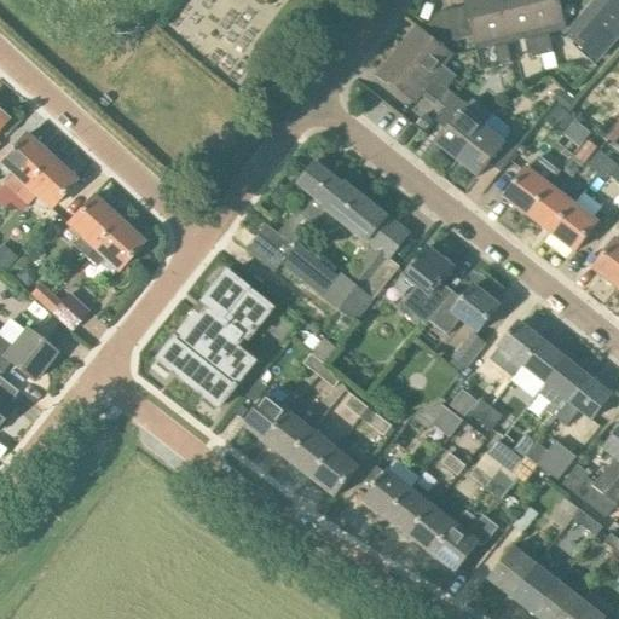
[(466,7),(473,39),(475,51),(496,46),(499,65),(512,63),(508,45),(507,45),(505,45),(495,0),(463,0),(466,7)]
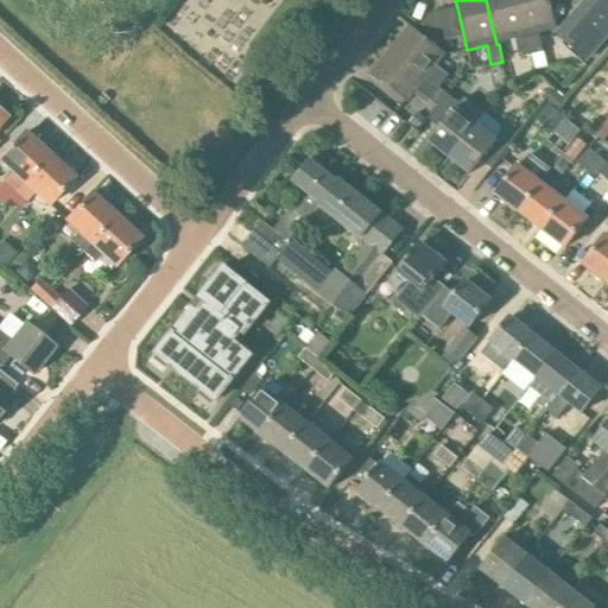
[(486,0),(496,44),(498,44),(499,44),(498,43),(517,38),(520,57),(532,55),(518,0),(486,0)]
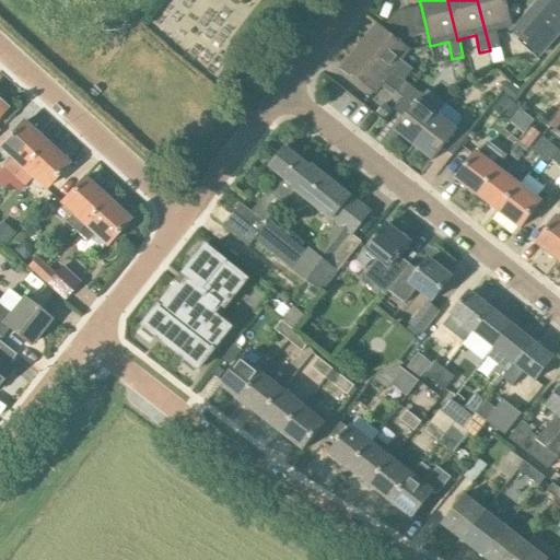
[(477,0),(490,51),(501,49),(497,32),(513,27),(505,0),(477,0)]
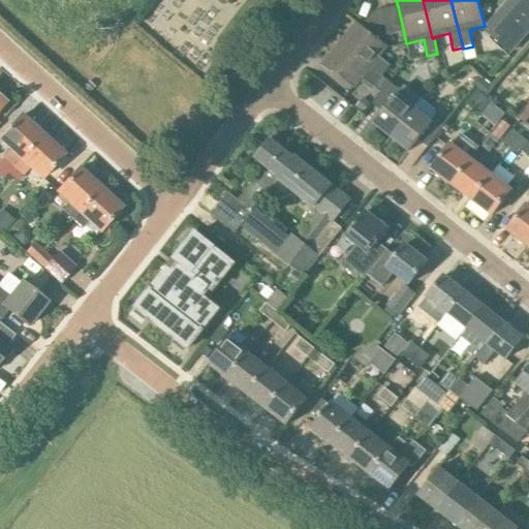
[(509,52),(528,30),(528,0),(512,0),(486,31),(509,52)]
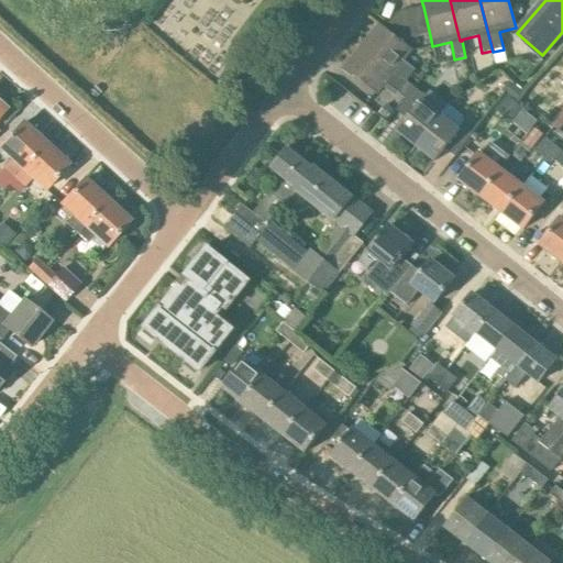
[(410,10),(417,37),(430,35),(423,7),(410,10)]
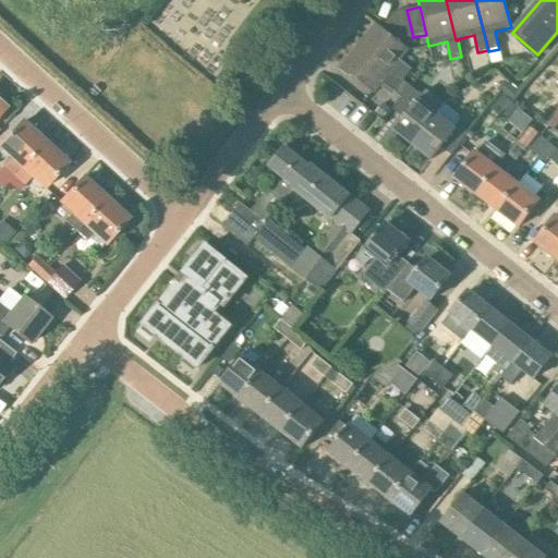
[(404,39),(413,37),(407,10),(395,13),(386,24),(404,39)]
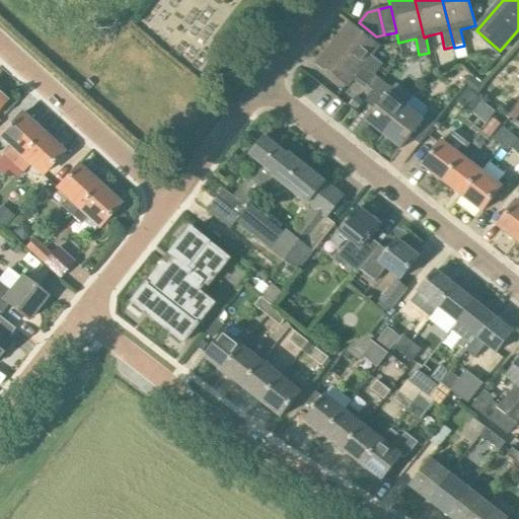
[(334,43),(375,75),(383,65),(372,56),(380,46),(350,22),(334,43)]
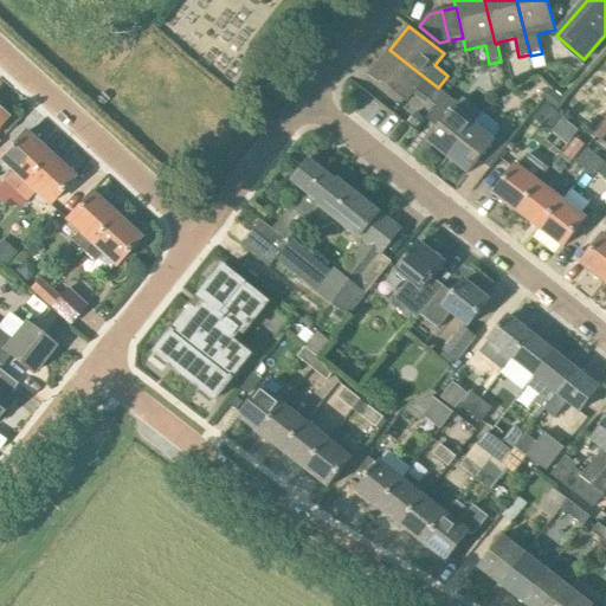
[(429,101),(438,88),(389,50),(371,73),(406,102),(416,90),(429,101)]
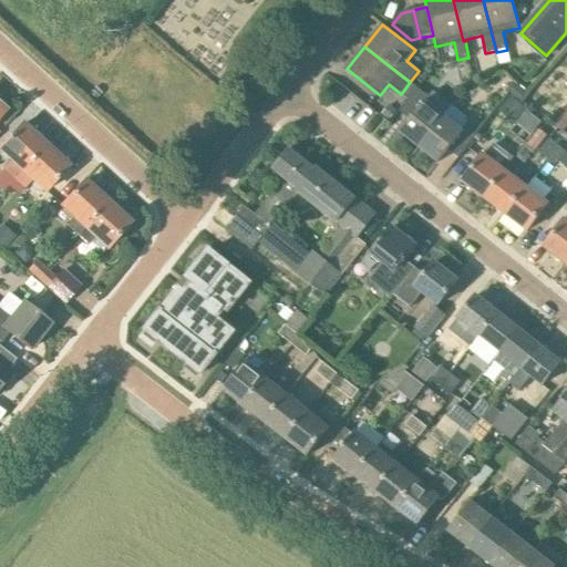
[(519,102),(527,92),(516,84),(509,93),(519,102)]
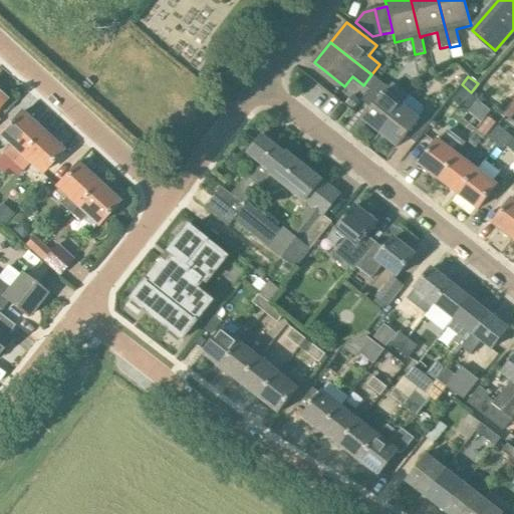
[(87,91),(92,84),(86,79),(80,85),(87,91)]
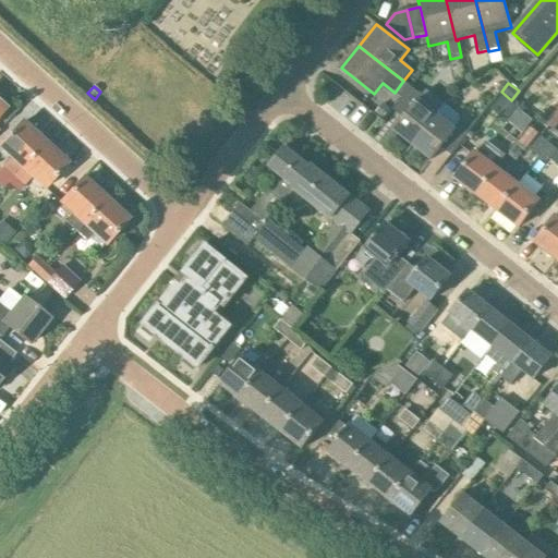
[(413,145),(437,114),(419,100),(422,96),(411,86),(392,110),(403,118),(393,130),(413,145)]
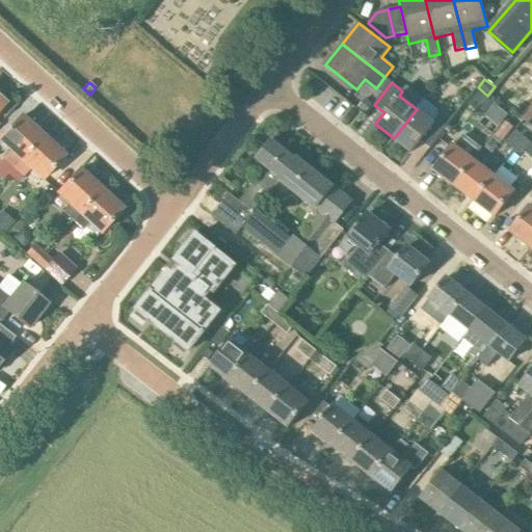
[(484,117),(496,104),(479,89),(467,103),(484,117)]
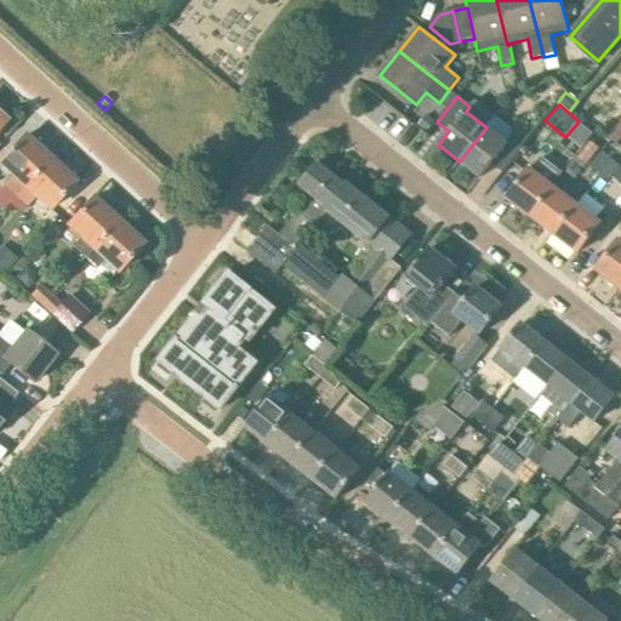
[(620,129),(620,119),(605,136),(611,141),(620,129)]
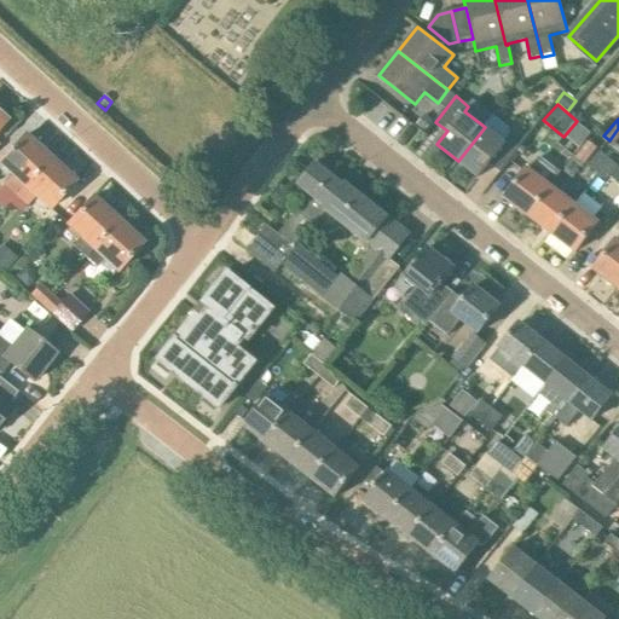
[(485,127),(458,161),(479,178),(490,165),(502,174),(520,149),(508,138),(504,143),(485,127)]
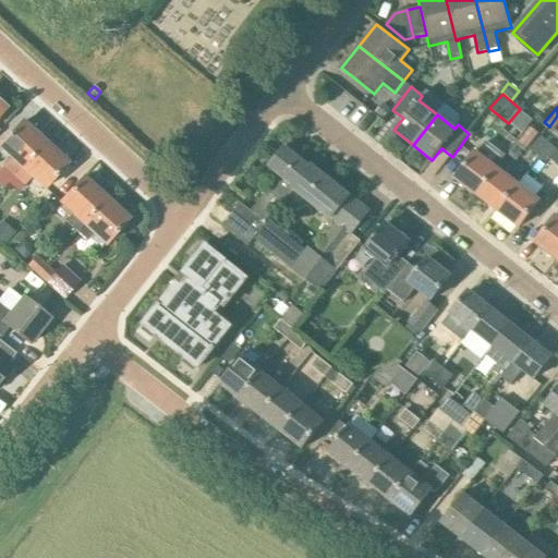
[(22,168),(45,143),(22,122),(0,145),(0,148),(10,157),(2,166),(15,177),(22,169),(22,168)]
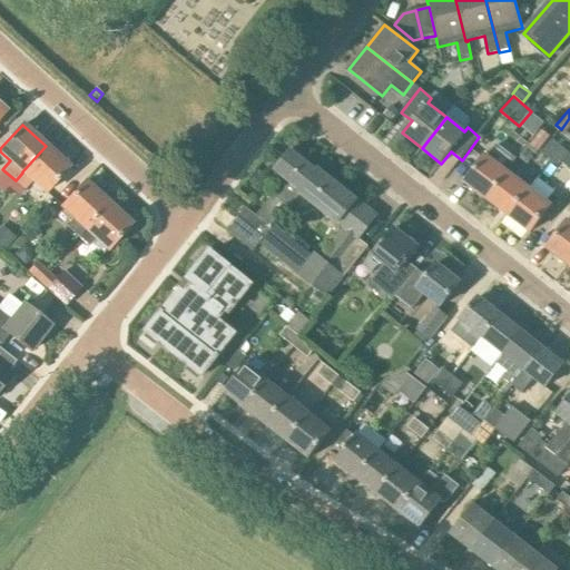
[(542,128),(531,141),(539,148),(550,135),(542,128)]
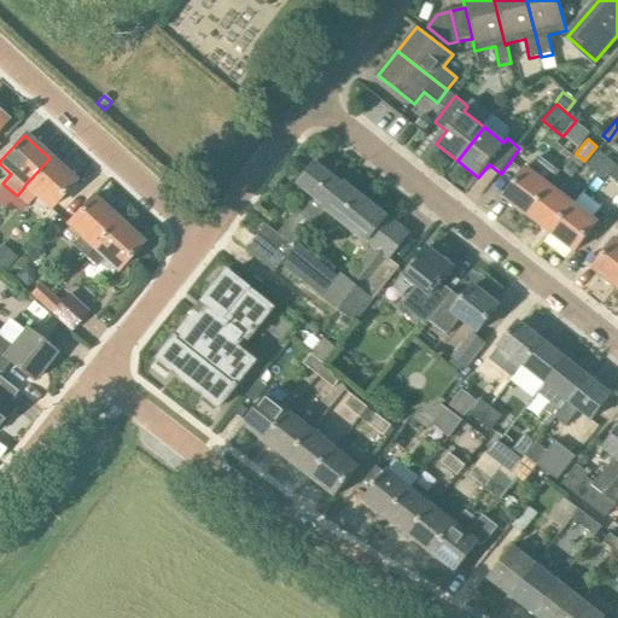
[(602,167),(608,158),(599,150),(587,165),(596,174),(602,167)]
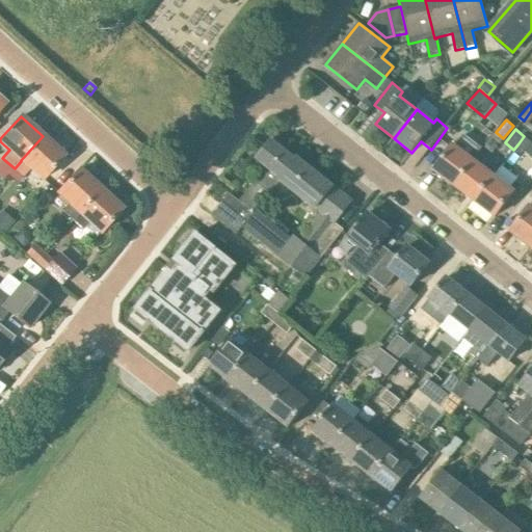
[(21,161),(15,168),(24,178),(30,169),(43,181),(65,156),(43,136),(21,160),(21,161)]
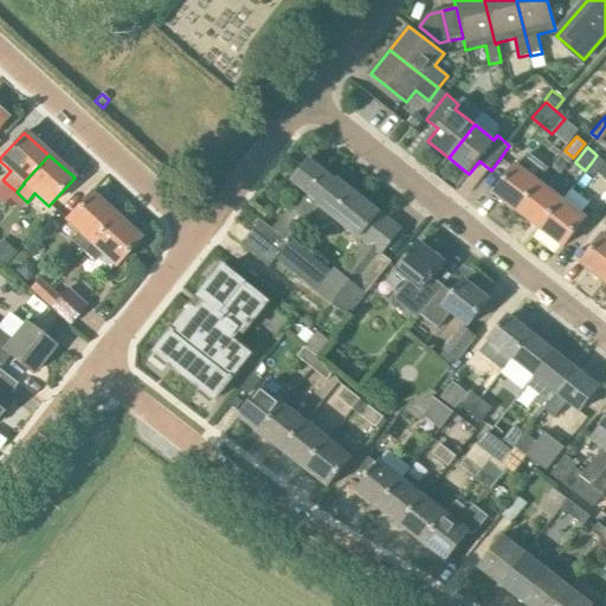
[(591,163),(585,171),(594,179),(605,163),(605,162),(597,155),(591,163)]
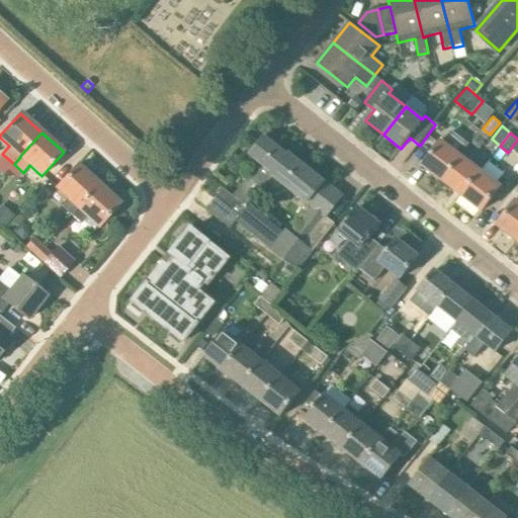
[(287,157),(286,157),(277,149),(278,147),(275,145),(276,143),(268,136),(266,138),(265,137),(250,156),(252,157),(260,164),(234,196),(247,207),(250,204),(262,189),(287,157)]
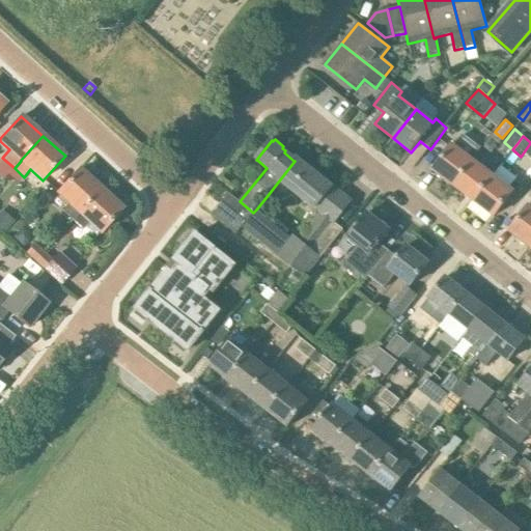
[(453,186),(472,161),(451,145),(432,169),(453,186)]
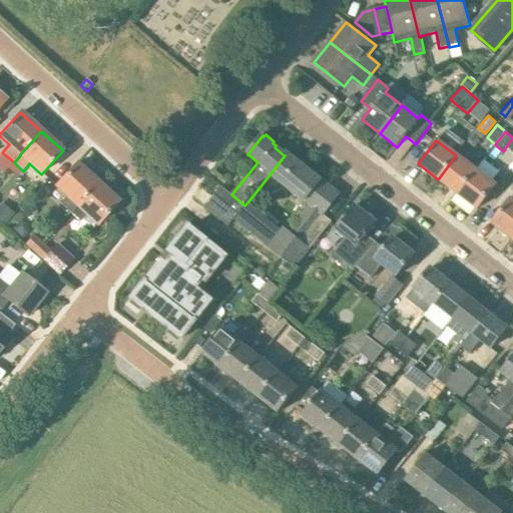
[(285,155),(260,187),(274,198),(284,185),(307,204),(325,182),(322,179),(288,152),(287,151),(286,153),(284,155),(285,155)]
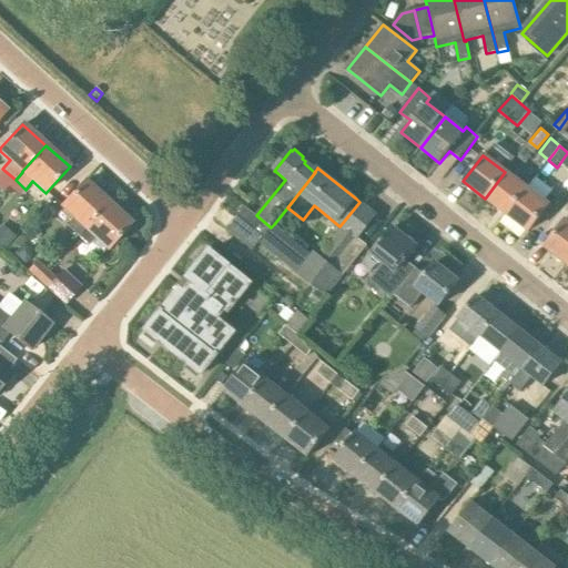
[(507,214),(527,189),(505,172),(485,199),(507,214)]
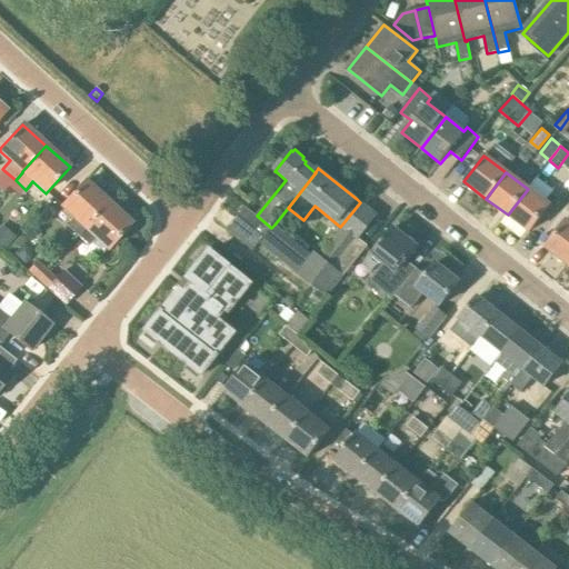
[(67,225),(78,236),(108,202),(86,181),(61,207),(73,218),(67,225)]
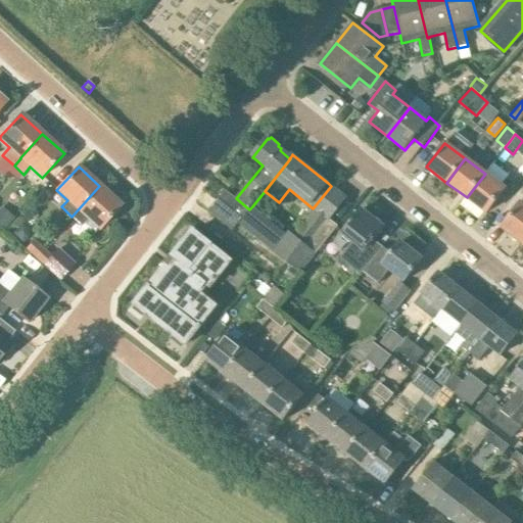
[(485,174),(467,197),(487,212),(506,189),(485,174)]
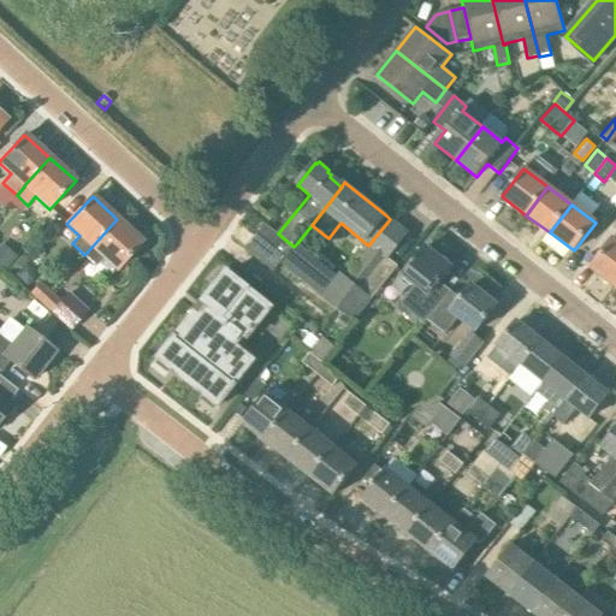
[(117,219),(84,255),(96,266),(104,258),(117,271),(143,242),(117,219)]
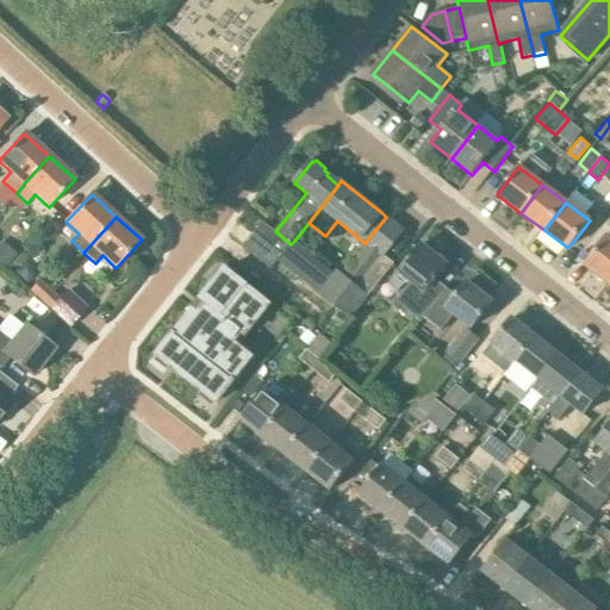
[(336,280),(323,298),(349,319),(350,321),(352,319),(369,296),(375,287),(386,275),(394,263),(385,256),(405,231),(386,217),(365,243),(367,244),(343,275),(341,274),(336,280)]
